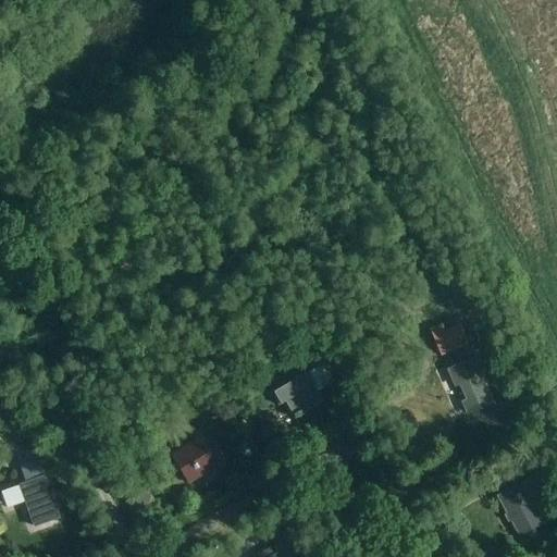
[(456,306),(443,310),(446,320),(460,316),(456,306)]
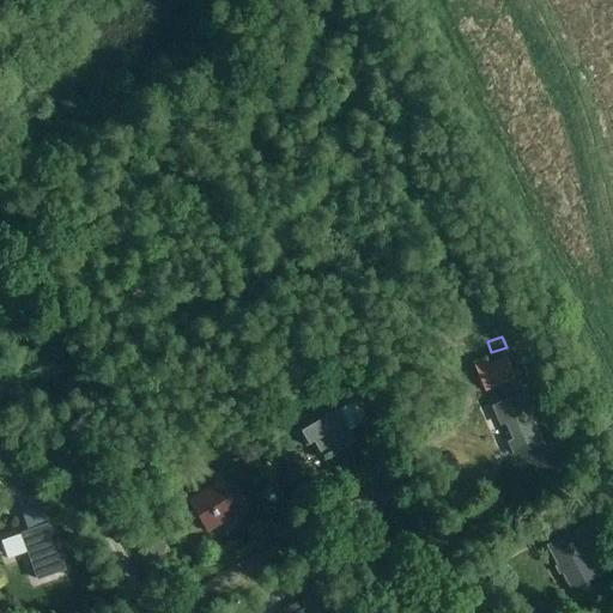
[(375,411),(389,402),(378,384),(365,393),(375,411)]
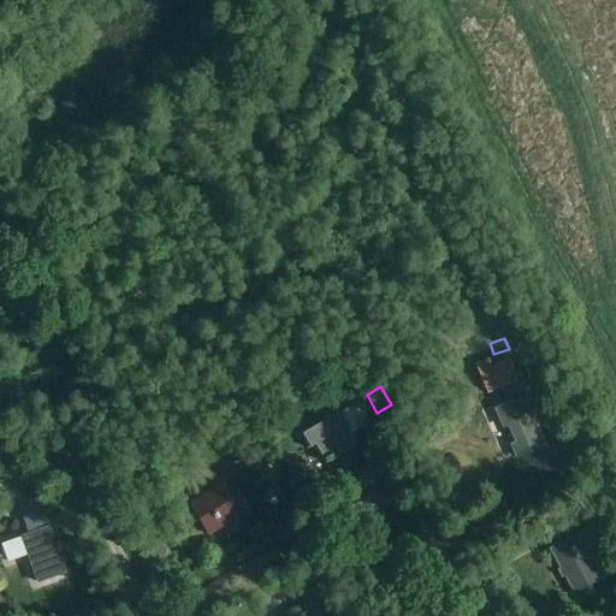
[(497,408),(505,428),(510,426),(516,443),(511,445),(517,458),(546,446),(525,396),(523,396),(520,388),(504,394),(508,403),(497,408)]
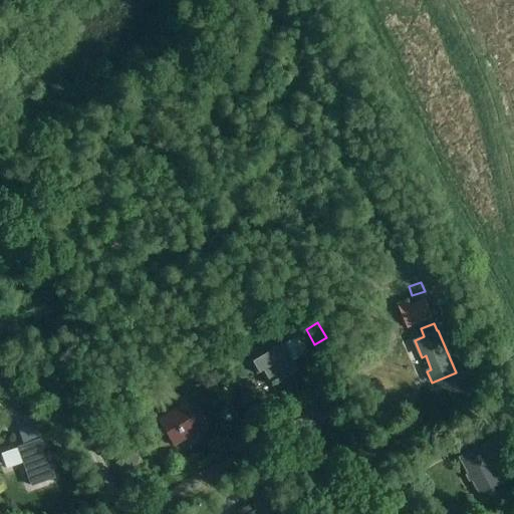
[(251,362),(258,373),(262,371),(271,386),(296,370),(288,355),(290,354),(283,343),(251,362)]
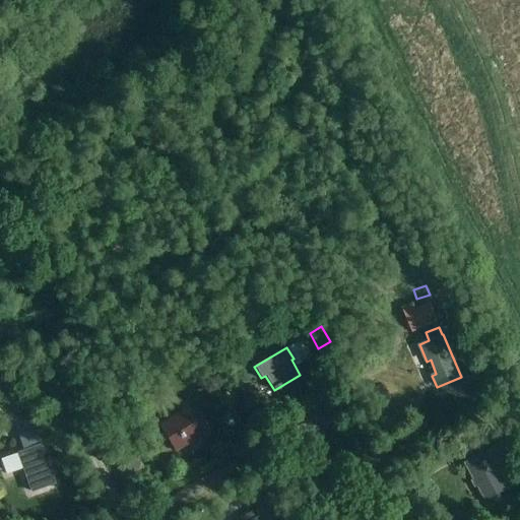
[(207,370),(200,358),(191,364),(198,376),(207,370)]
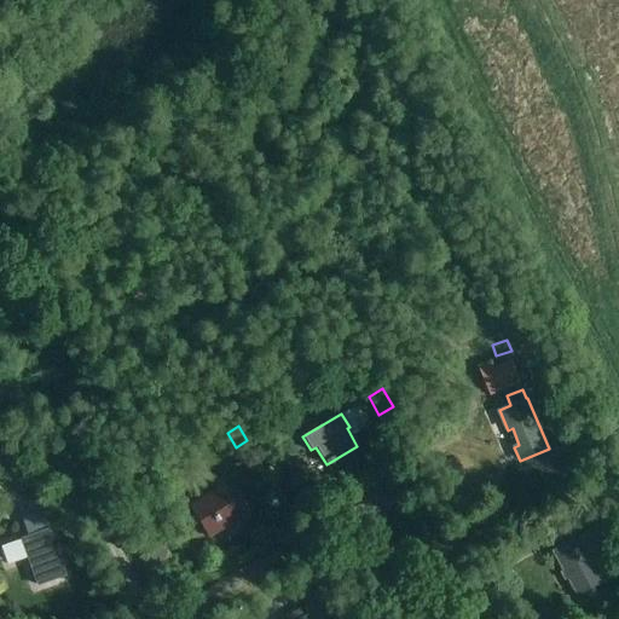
[(220,486),(189,505),(208,538),(239,519),(220,486)]
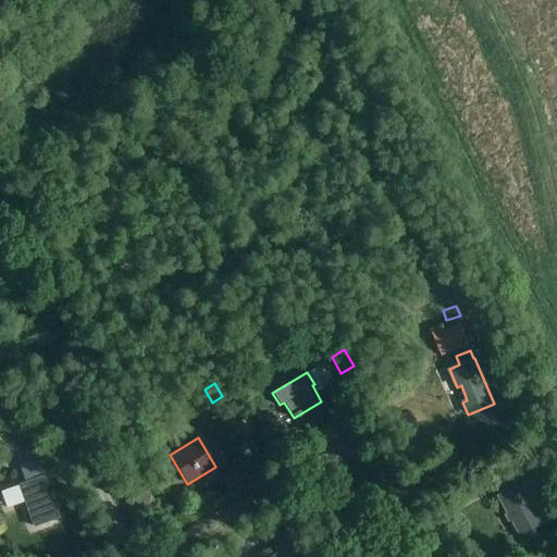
[(517,460),(522,470),(537,462),(532,452),(517,460)]
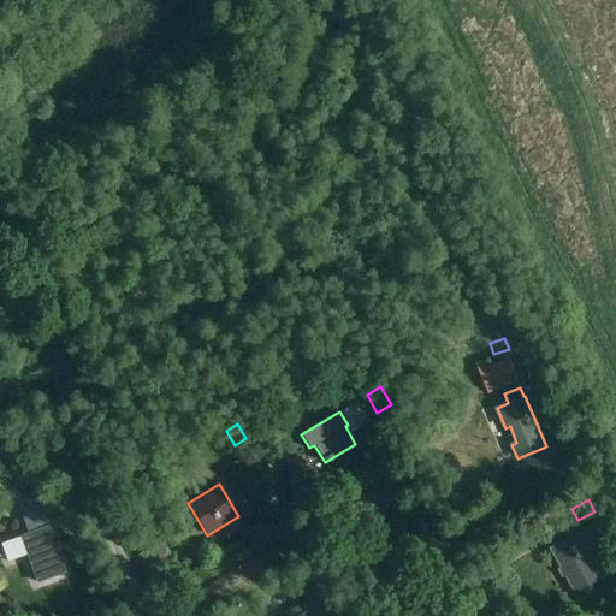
[(43,517),(23,525),(27,533),(47,526),(43,517)]
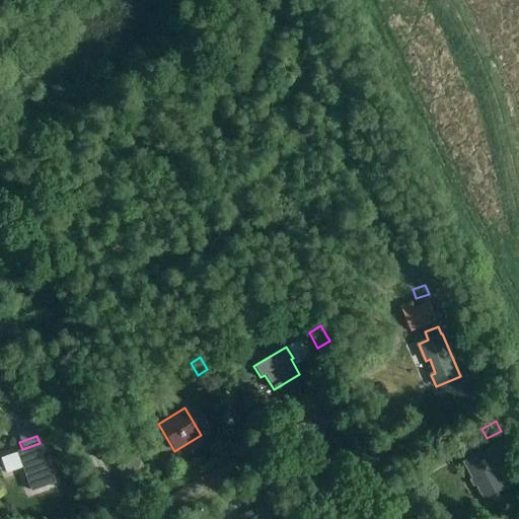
[(22,449),(16,451),(29,491),(54,483),(41,443),(40,443),(22,449)]
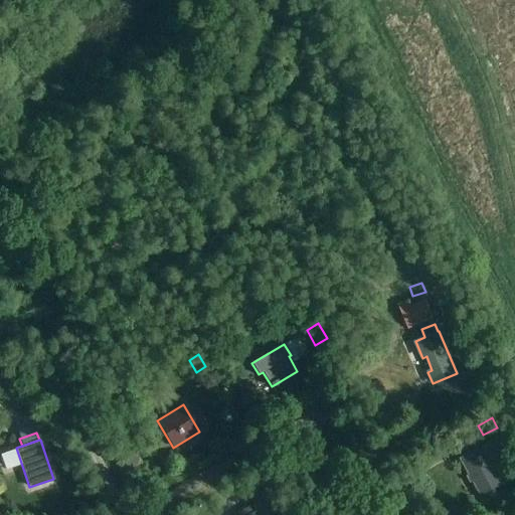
[(482,495),(503,483),(514,476),(514,471),(498,440),(484,448),(463,459),(482,495)]
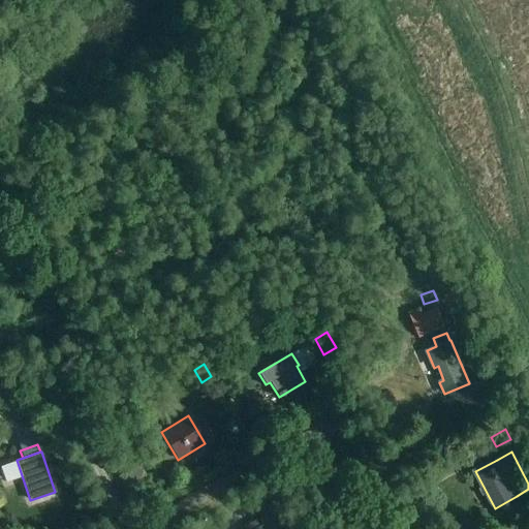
[(261,524),(257,516),(244,523),(247,528),(268,528),(265,523),(261,524)]
